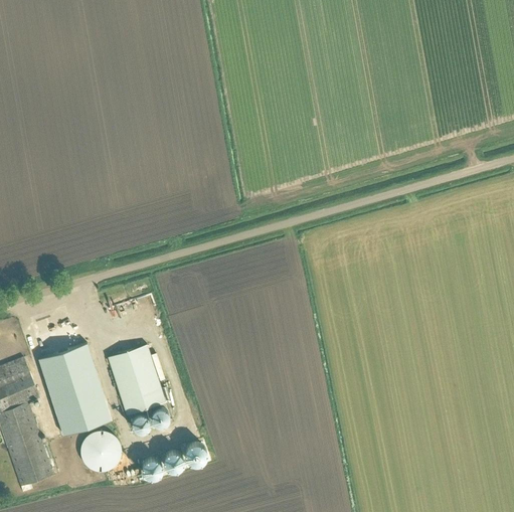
[(86,343),(38,359),(64,436),(112,418),(86,343)]
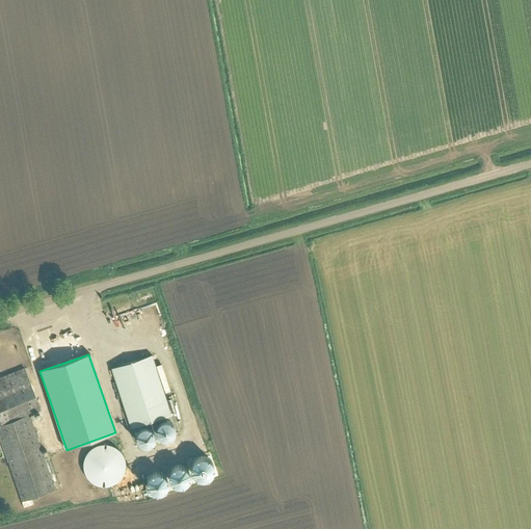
[(131,429),(170,416),(151,356),(111,370),(131,429)]
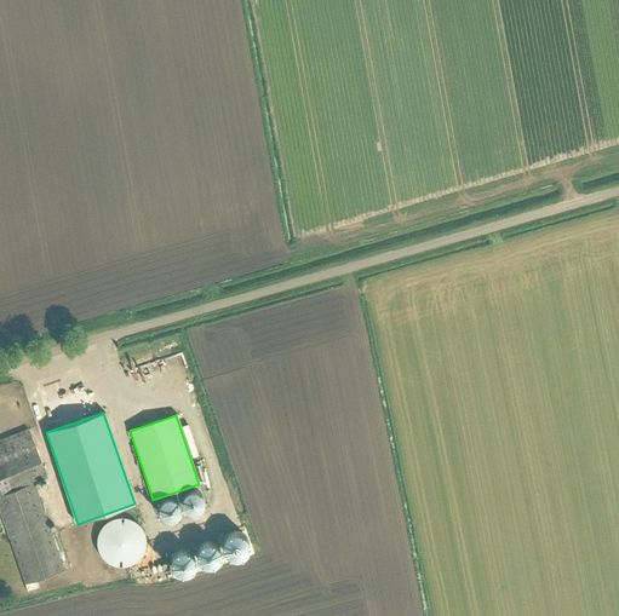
[(64,575),(34,485),(50,481),(34,433),(0,444),(0,507),(27,588),(64,575)]
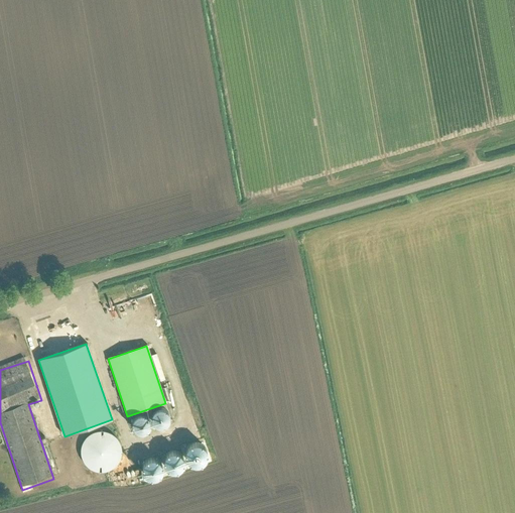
[(119,428),(124,443),(133,440),(131,434),(132,434),(129,425),(119,428)]
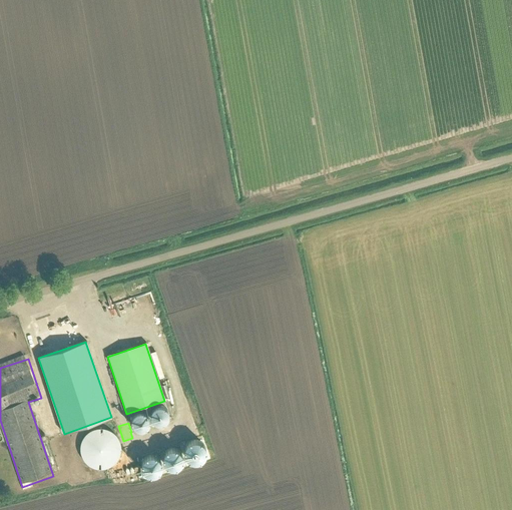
[(91,468),(94,470),(97,471),(100,471),(103,471),(105,470),(108,470),(111,468),(113,467),(116,465),(118,462),(119,460),(120,457),(121,454),(121,451),(121,448),(121,446),(120,443),(118,440),(117,438),(115,436),(112,434),(110,432),(107,431),(104,430),(101,430),(98,430),(95,431),(93,432),(90,434),(88,435),(86,438),(84,440),(83,443),(82,445),(81,448),(81,451),(81,454),(82,457),(83,460),(85,462),(86,465),(89,467),(91,468)]
